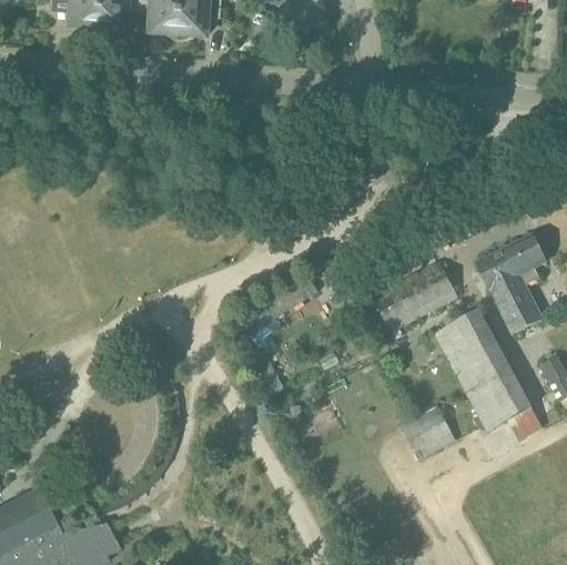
[(0,0),(0,2),(6,9),(16,0),(0,0)]
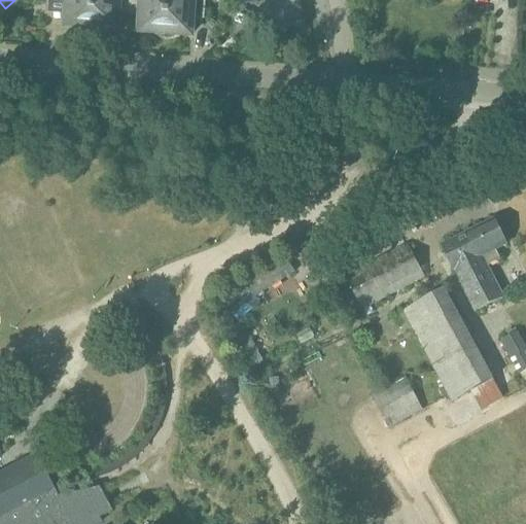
[(90,32),(92,0),(67,0),(65,25),(75,25),(77,28),(79,29),(81,30),(83,31),(86,32),(90,32)]
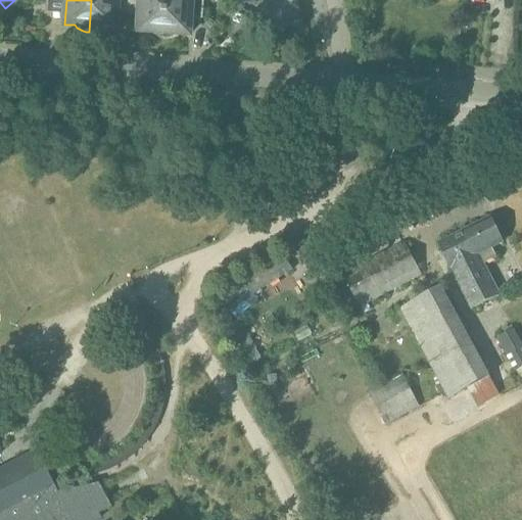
[(91,0),(89,32),(90,33),(91,32),(93,32),(94,32),(95,32),(96,32),(97,31),(98,31),(99,30),(100,30),(101,29),(102,29),(103,28),(103,27),(114,28),(116,2),(128,3),(128,0),(91,0)]
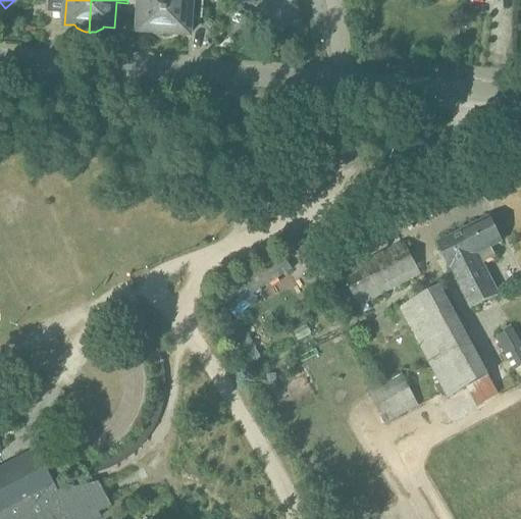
[(160,37),(162,37),(164,1),(164,0),(127,0),(127,3),(139,4),(137,29),(148,30),(149,31),(149,32),(150,33),(151,34),(152,34),(153,35),(155,36),(156,36),(157,36),(158,37),(159,37),(160,37)]
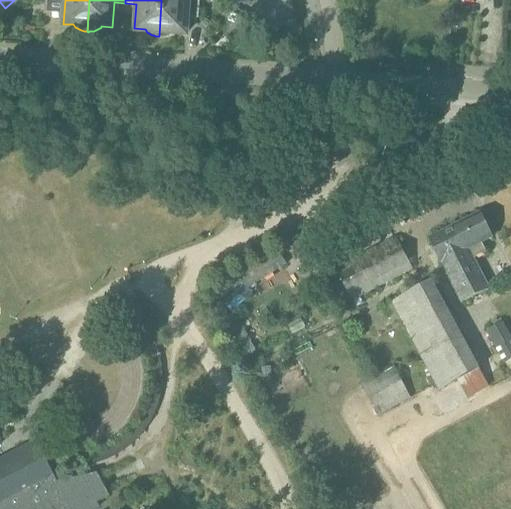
[(161,0),(161,1),(159,36),(162,36),(164,36),(167,35),(170,33),(172,32),(173,31),(183,32),(185,7),(197,8),(197,0),(161,0)]
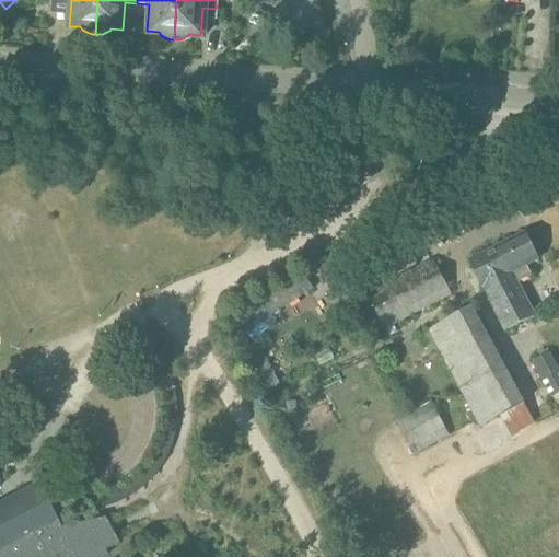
[(237,150),(235,161),(243,163),(245,152),(237,150)]
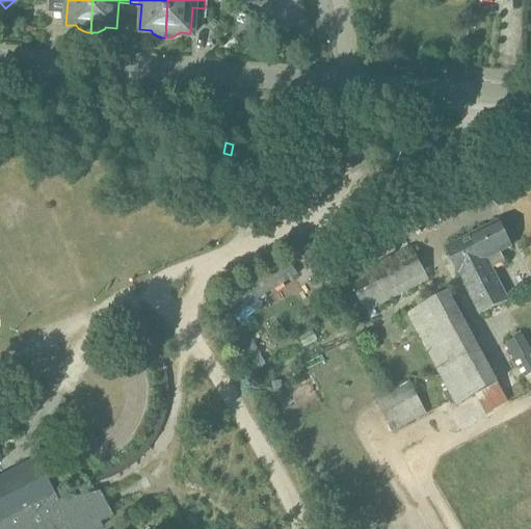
[(443,214),(432,194),(419,201),(417,195),(400,204),(402,209),(330,246),(341,267),(443,214)]
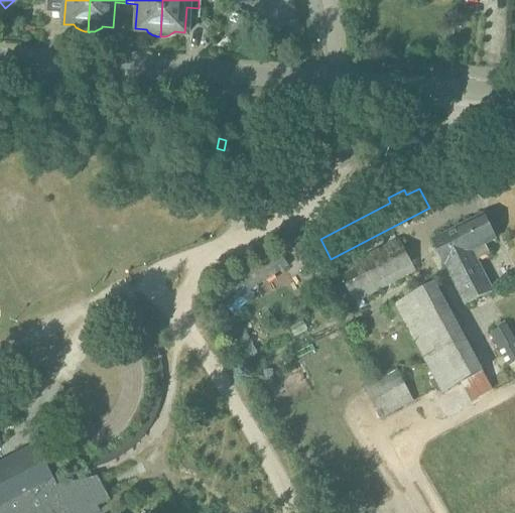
[(483,212),(432,237),(465,301),(492,288),(477,258),(489,252),(485,244),(496,238),(483,212)]
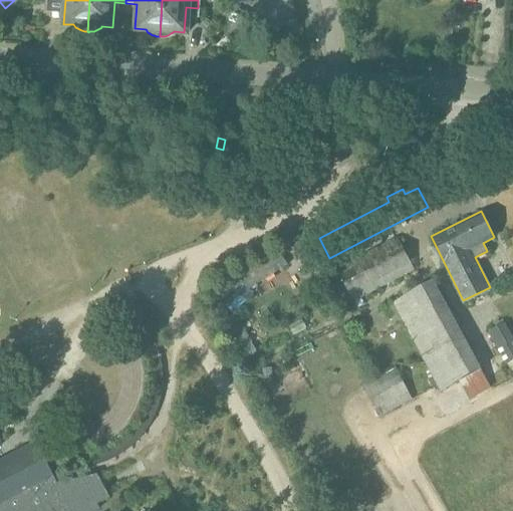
[(326,257),(313,231),(291,242),(304,268),(326,257)]
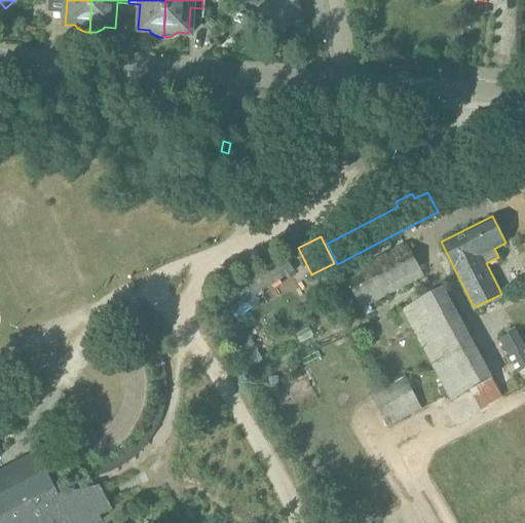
[(405,240),(330,281),(348,315),(362,309),(362,307),(369,303),(423,274),(405,240)]
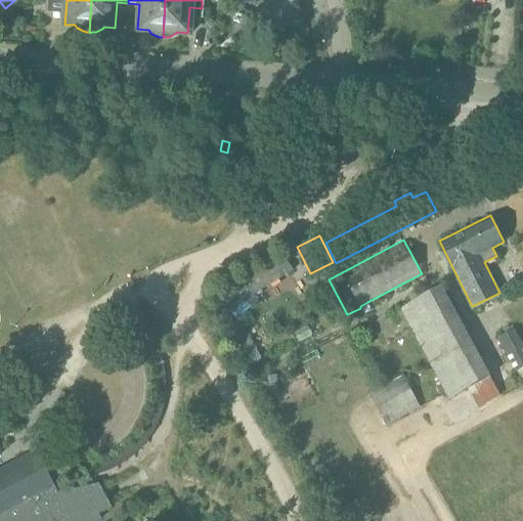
[(449,398),(468,388),(476,404),(498,393),(441,286),(400,307),(449,398)]
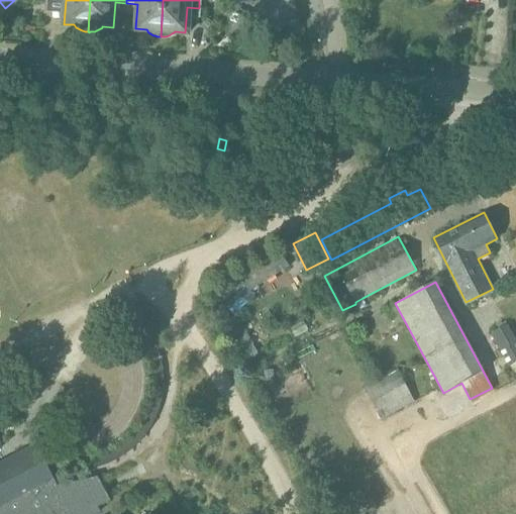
[(380,418),(414,400),(397,369),(364,387),(380,418)]
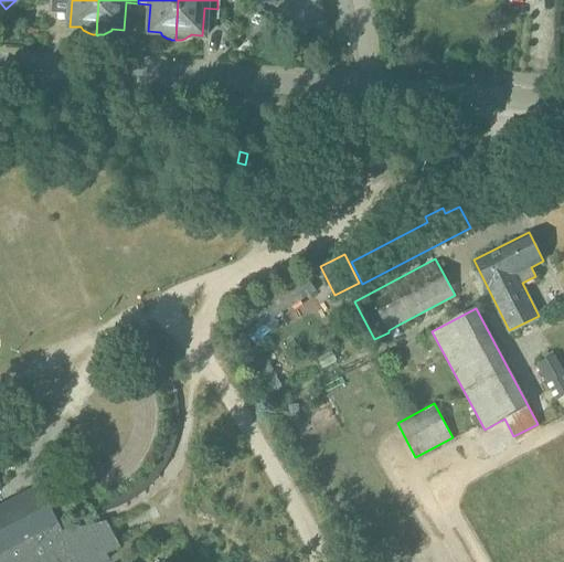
[(97,561),(105,559),(102,552),(116,547),(103,522),(59,532),(33,486),(0,502),(0,561),(121,561),(123,561),(120,561),(97,561)]
